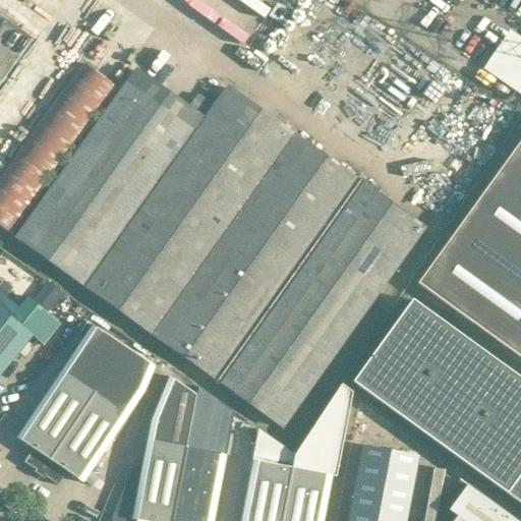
[(520,95),(520,37),(509,30),(482,70),(520,95)]
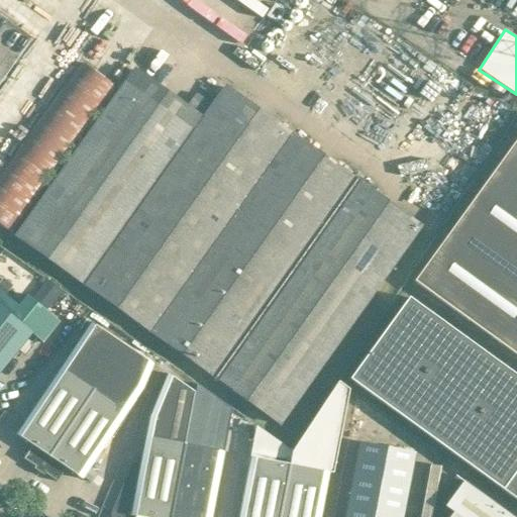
[(0,172),(0,225),(10,232),(115,88),(80,63),(0,172)]
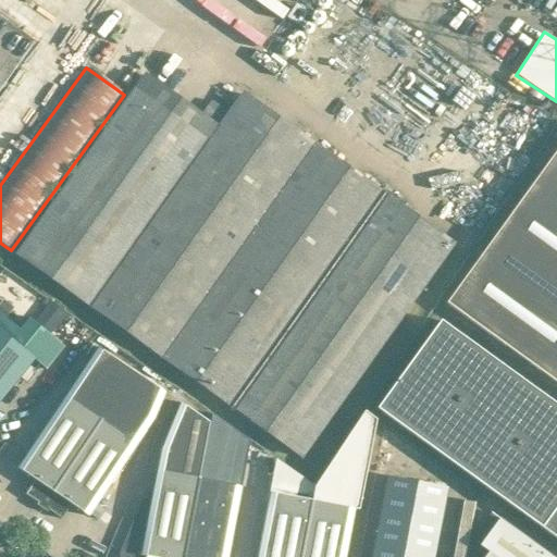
[(17,256),(91,308),(302,458),(454,245),(243,95),(230,114),(220,127),(219,128),(145,76),(17,256)]
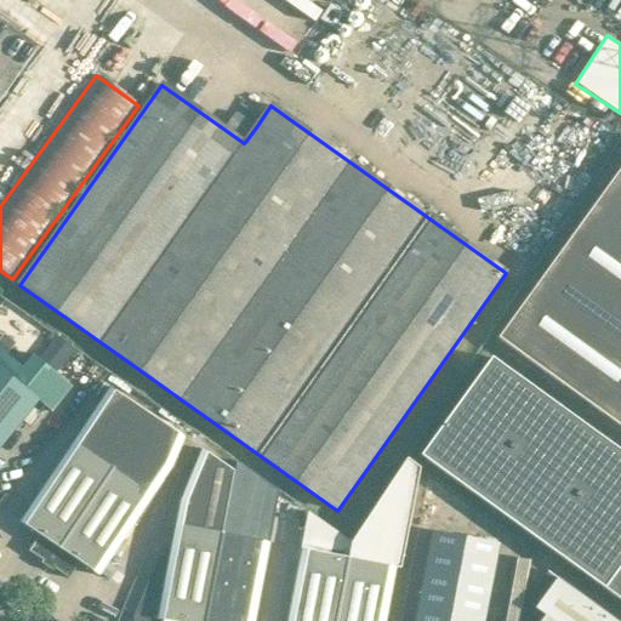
[(235,113),(226,127),(245,142),(256,127),(235,113)]
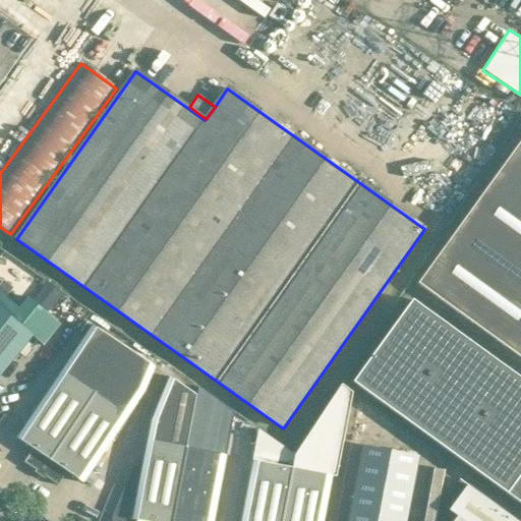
[(520,141),(478,200),(418,284),(520,358),(520,141)]
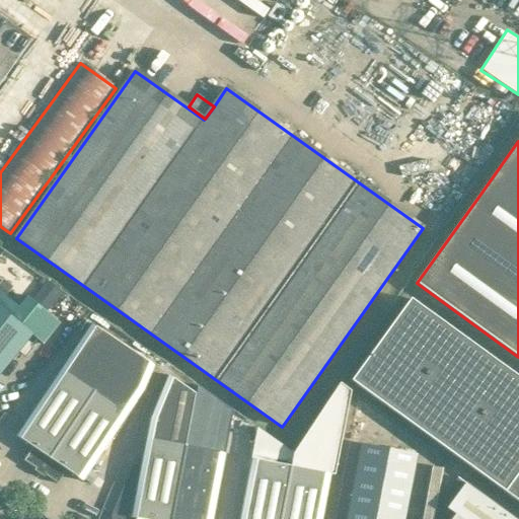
[(3,282),(0,285),(0,293),(5,298),(12,289),(3,282)]
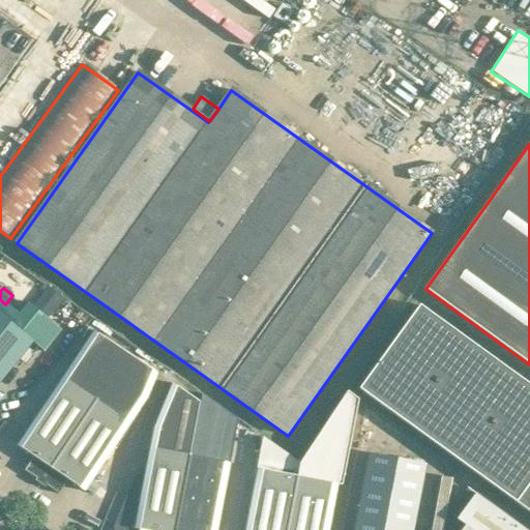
[(0,382),(33,342),(43,350),(60,330),(28,303),(19,315),(5,304),(0,299),(0,382)]
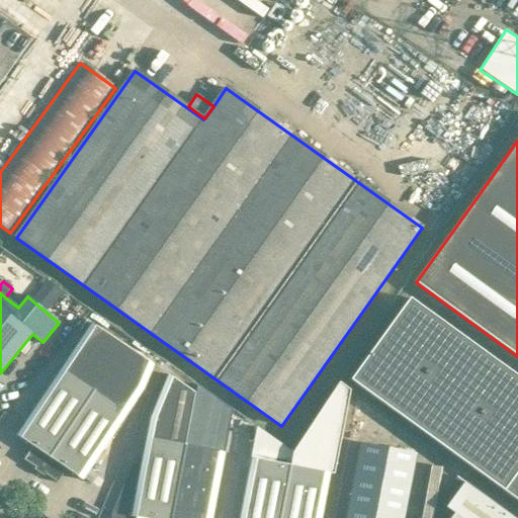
[(351,380),(504,492),(517,501),(517,376),(411,299),(351,380)]
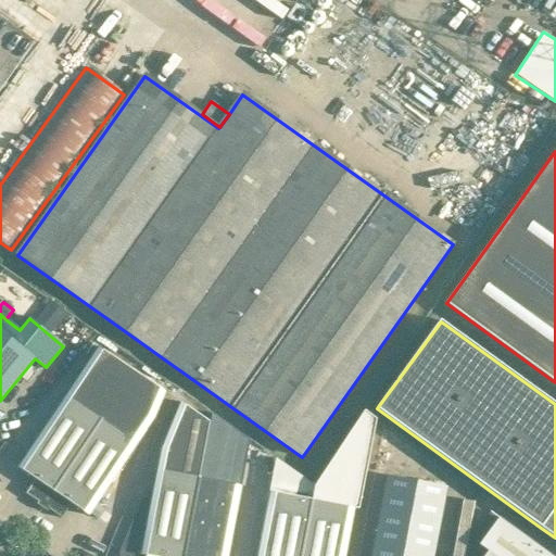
[(26,494),(43,506),(134,371),(98,348),(17,468),(35,480),(26,494)]
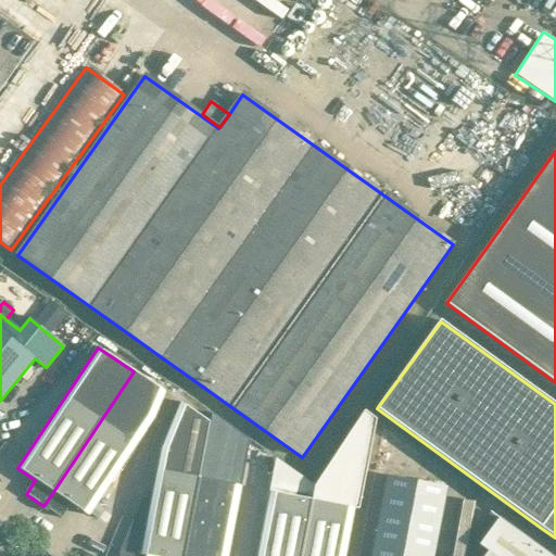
[(134,371),(43,506),(62,518),(72,504),(89,516),(90,514),(97,504),(150,425),(165,392),(134,371)]
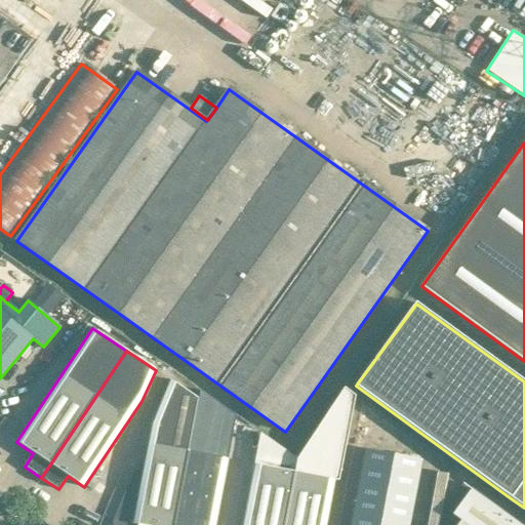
[(114,521),(112,524),(173,524),(188,452),(198,400),(170,379),(151,425),(142,473),(134,472),(121,503),(114,521)]
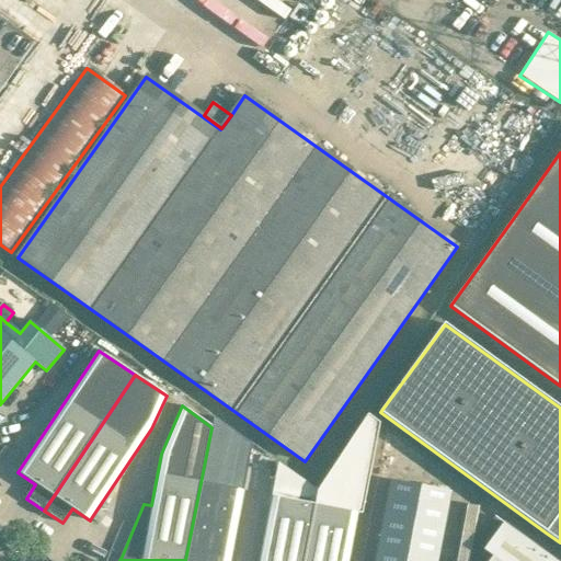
[(315,505),(304,560),(348,560),(358,513),(362,514),(379,424),(367,415),(318,491),(315,505)]
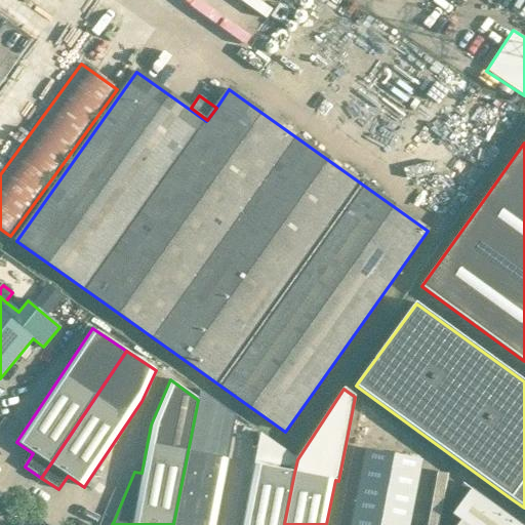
[(188,452),(173,524),(215,524),(237,417),(199,391),(198,400),(188,452)]
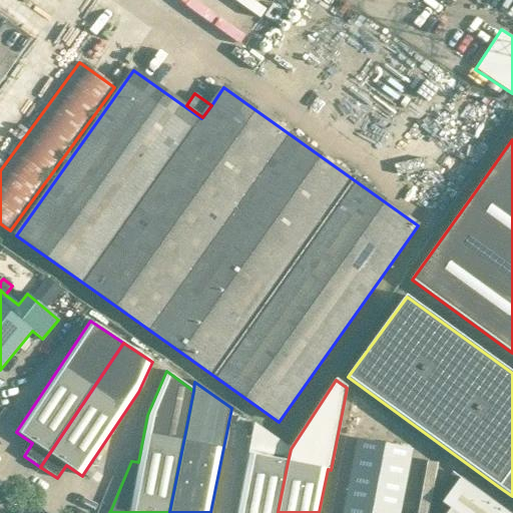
[(343,512),(400,512),(407,481),(413,449),(358,438),(352,470),(343,512)]
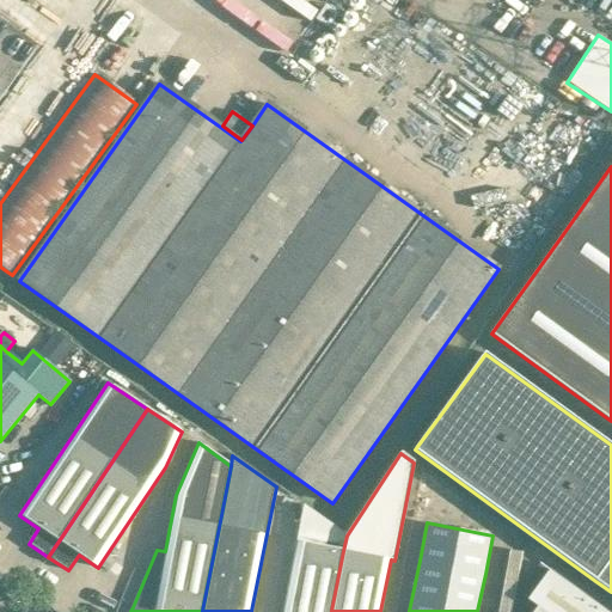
[(331,611),(343,551),(297,542),(283,611),(282,611),(331,611)]
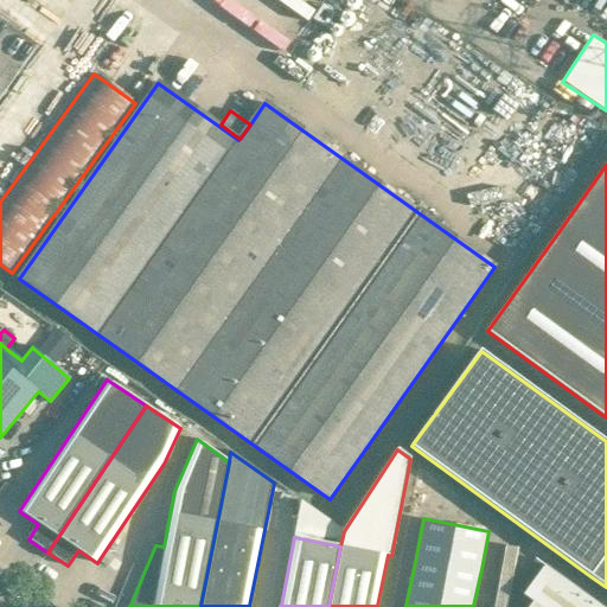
[(106,550),(98,561),(106,566),(113,555),(106,550)]
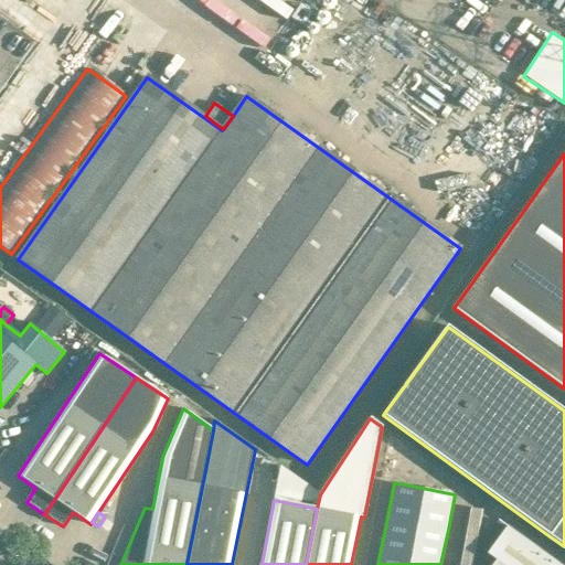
[(558,564),(507,528),(498,521),(482,543),(491,550),(487,554),(479,564),(558,564)]
